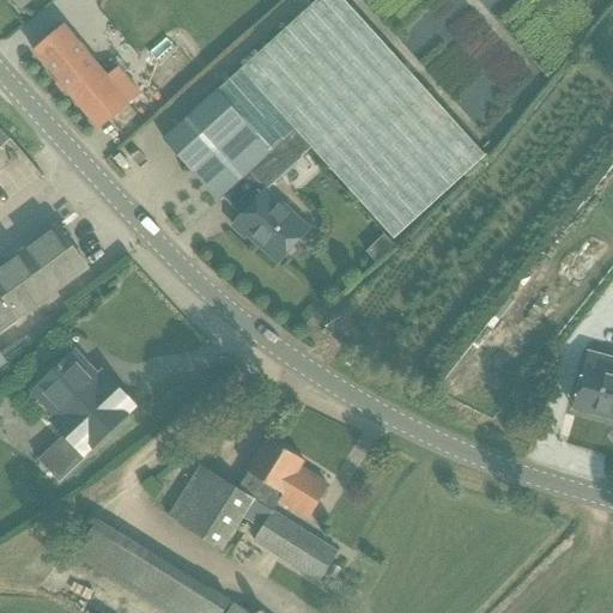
[(250,232),(281,260),(309,230),(265,190),(310,149),(393,238),(485,155),(344,0),(317,0),(164,139),(163,139),(219,200),(223,196),(241,217),(232,226),(246,237),(250,232)]
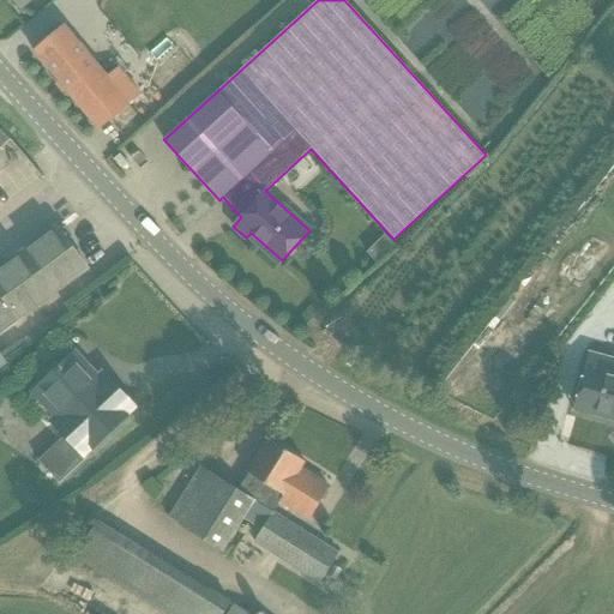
[(53,36),(34,52),(98,128),(116,113),(139,94),(126,78),(116,86),(108,77),(65,26),(53,36)]
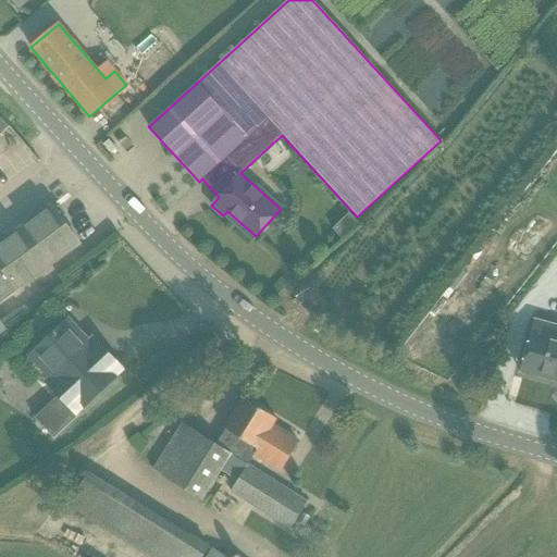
[(0,135),(8,128),(9,127),(0,118),(0,116),(0,135)]
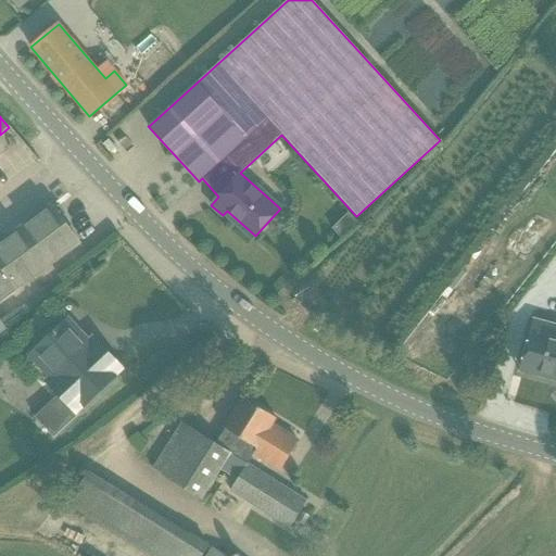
[(0,302),(80,243),(61,218),(65,215),(59,206),(54,210),(52,205),(0,242),(0,302)]
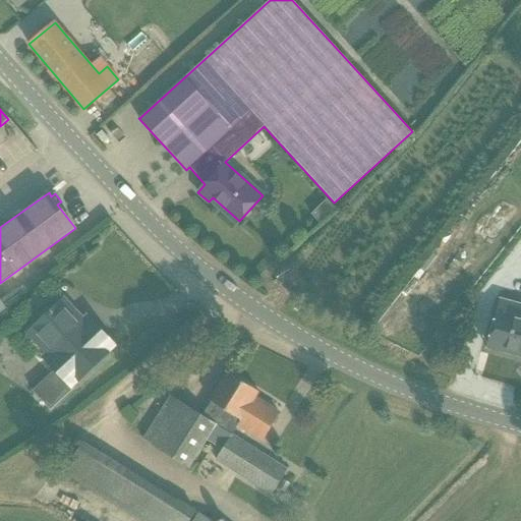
[(332,218),(344,210),(338,200),(326,210),(332,218)]
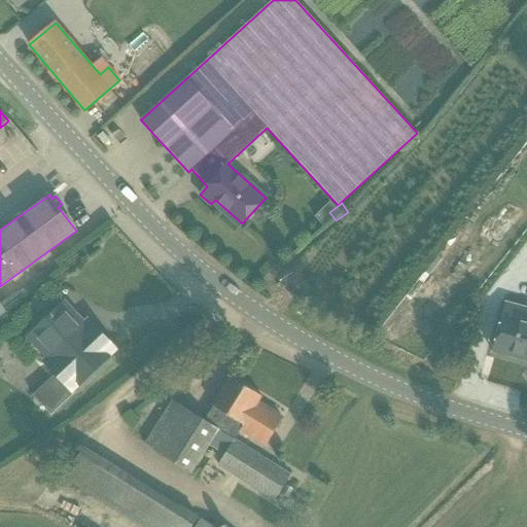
[(32,332),(50,351),(39,362),(53,376),(33,395),(49,413),(108,358),(107,357),(115,349),(100,331),(91,341),(60,308),(62,306),(61,306),(45,319),(32,332)]
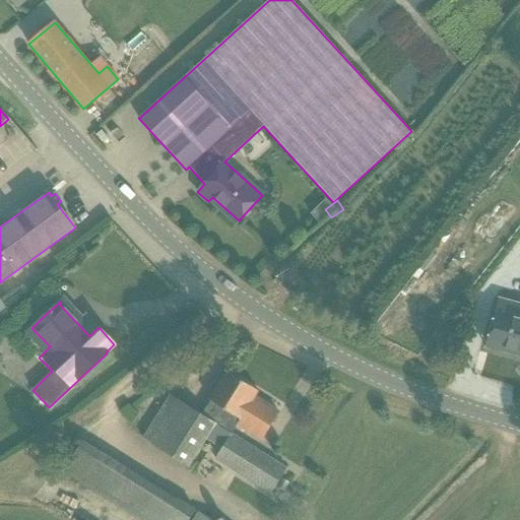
[(519,313),(496,307),(486,342),(519,350),(518,354),(519,354),(519,313)]
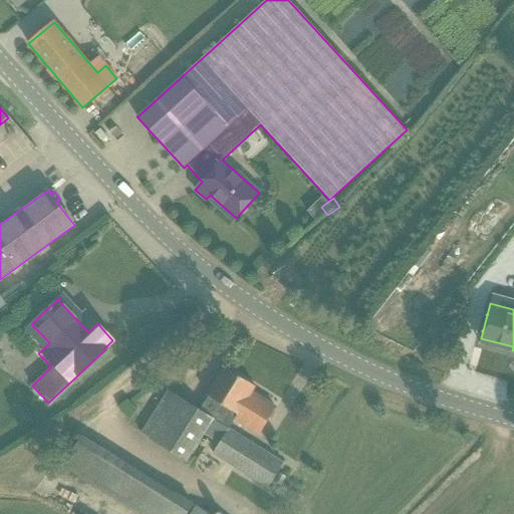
[(266,490),(273,481),(283,463),(229,429),(235,420),(258,435),(275,408),(251,393),(255,387),(225,367),(207,396),(209,397),(199,411),(169,392),(142,434),(159,445),(185,462),(204,433),(220,444),(213,454),(266,490)]
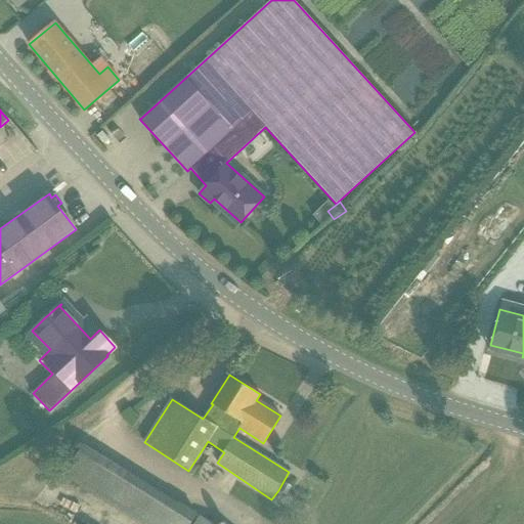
[(190,523),(197,516),(100,455),(83,445),(64,475),(142,523),(190,523)]
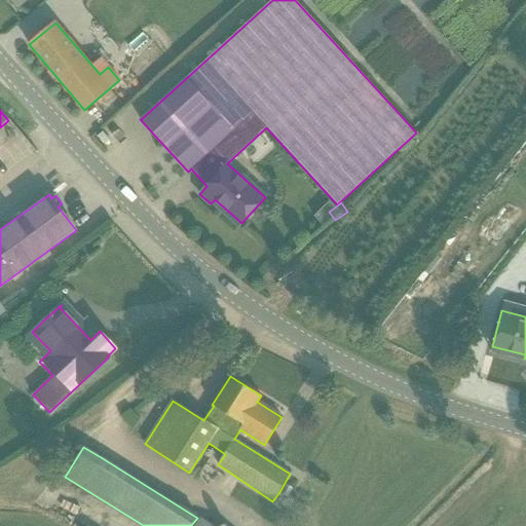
[(193,525),(215,525),(200,517),(193,525)]
